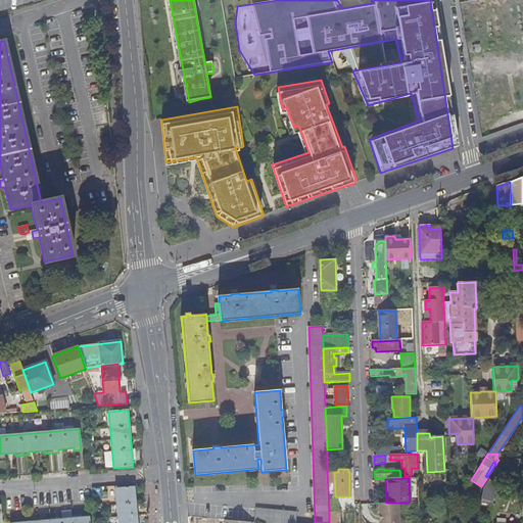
[(493,500),(497,485),(486,482),(483,497),(493,500)]
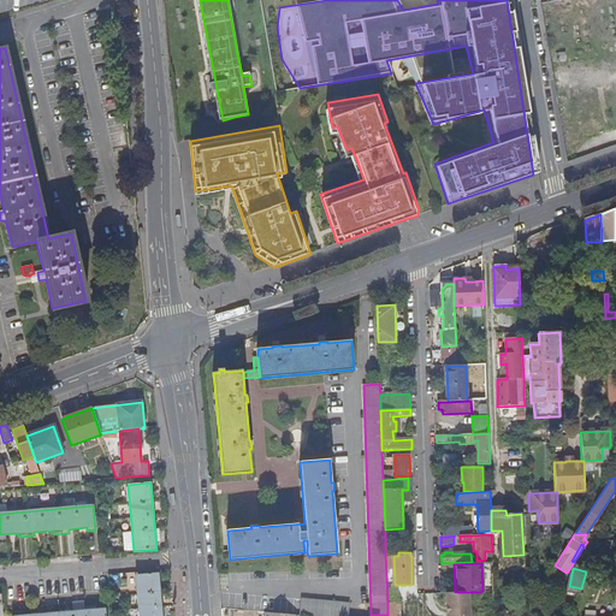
[(161,615),(158,573),(135,575),(138,615),(161,615)]
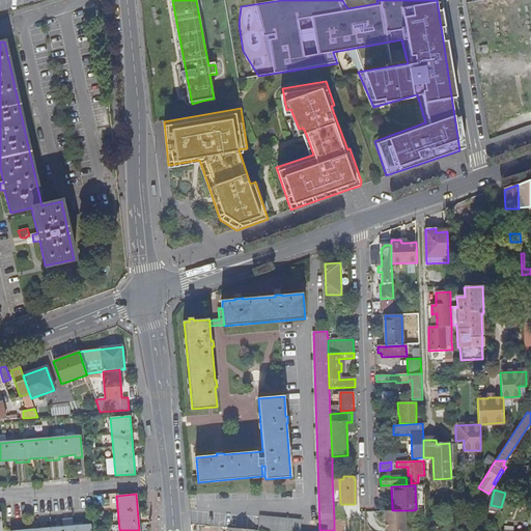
[(392,510),(385,511),(386,530),(404,530),(404,510),(392,510)]
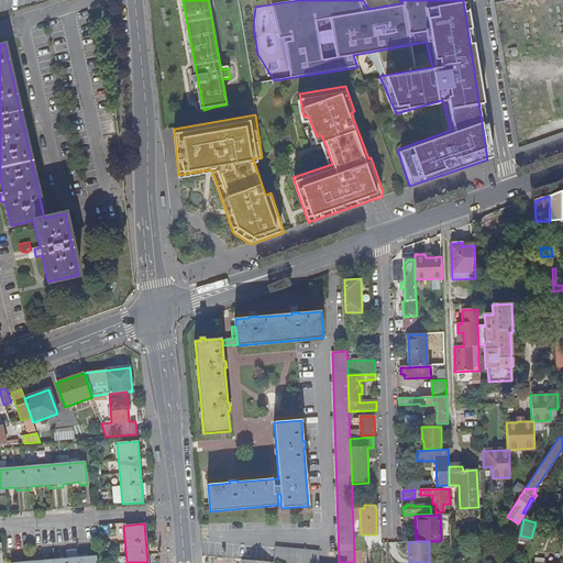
[(274,562),(280,562),(318,562),(320,552),(276,548),(274,562)]
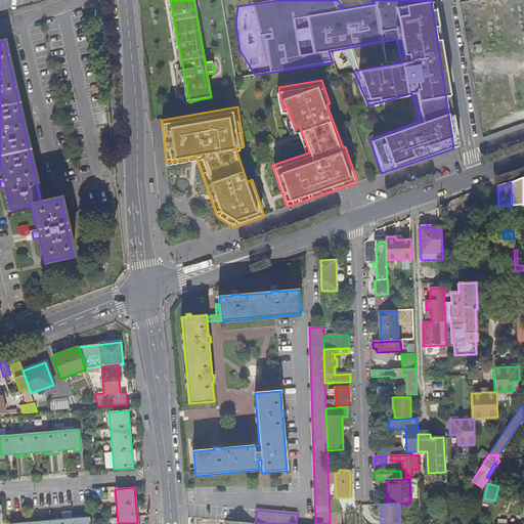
[(330,523),(340,523),(340,513),(330,513),(330,523)]
